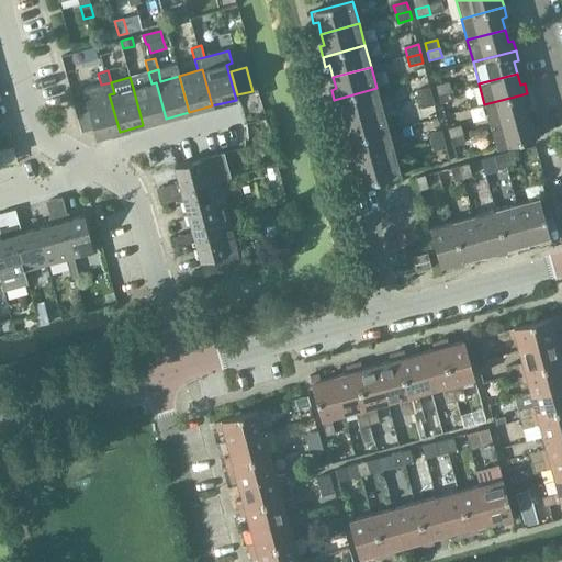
[(82,90),(86,101),(88,109),(92,126),(93,130),(96,137),(120,132),(109,94),(114,93),(111,82),(101,85),(82,90)]
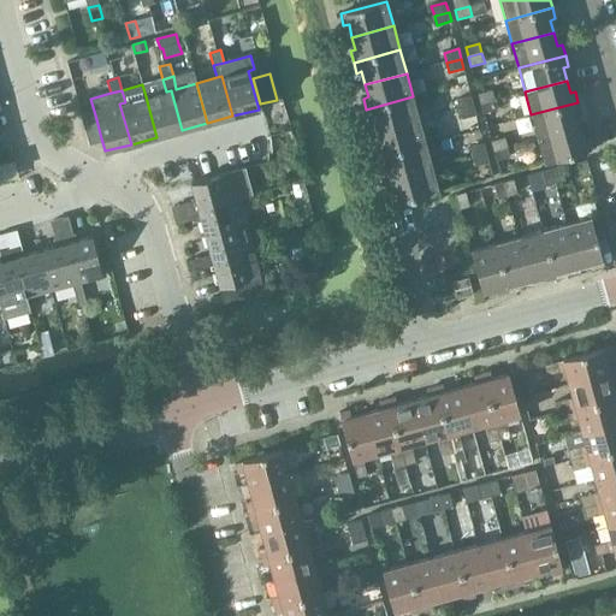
[(166,92),(146,96),(157,137),(182,130),(171,90),(166,92)]
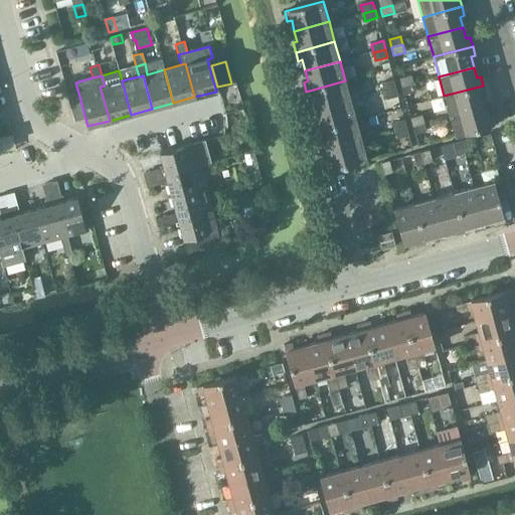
[(402,88),(413,84),(411,76),(400,79),(402,88)]
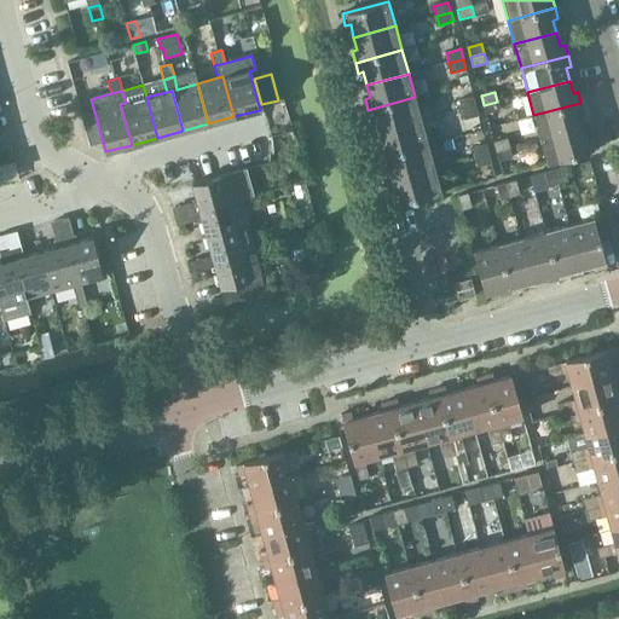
[(376,120),(380,132),(421,121),(415,97),(368,110),(371,121),(376,120)]
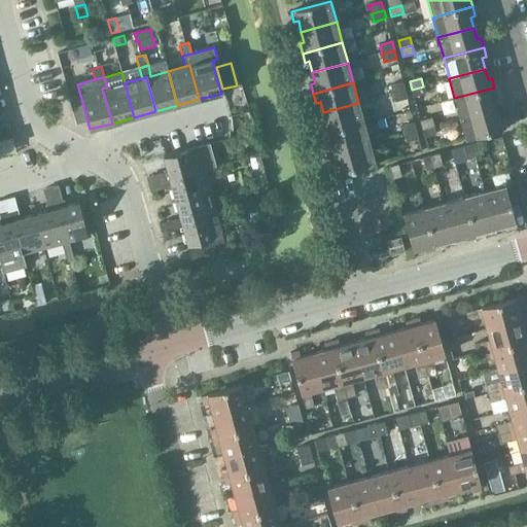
[(393,95),(406,91),(403,83),(391,86),(393,95)]
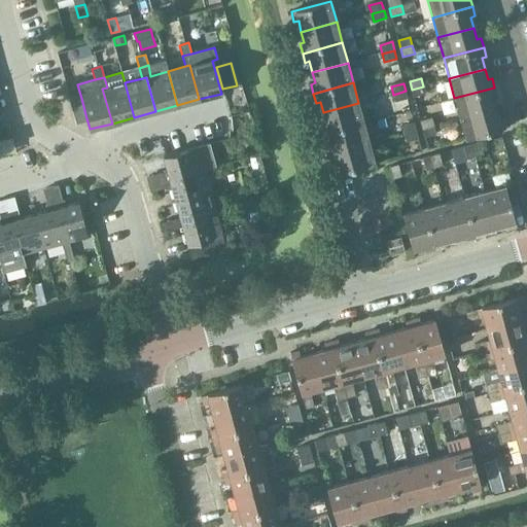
[(423,86),(412,90),(414,98),(425,94),(423,86)]
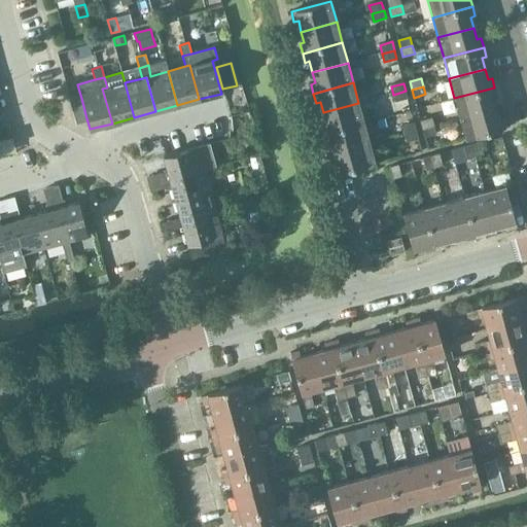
[(454,98),(460,118),(495,109),(493,98),(497,97),(494,88),(454,98)]
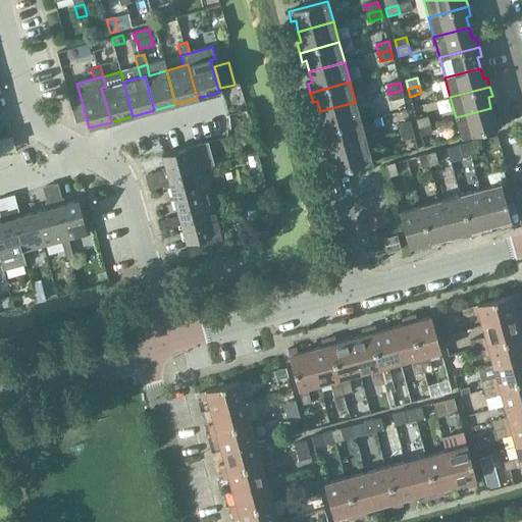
[(402,90),(389,94),(392,102),(404,98),(402,90)]
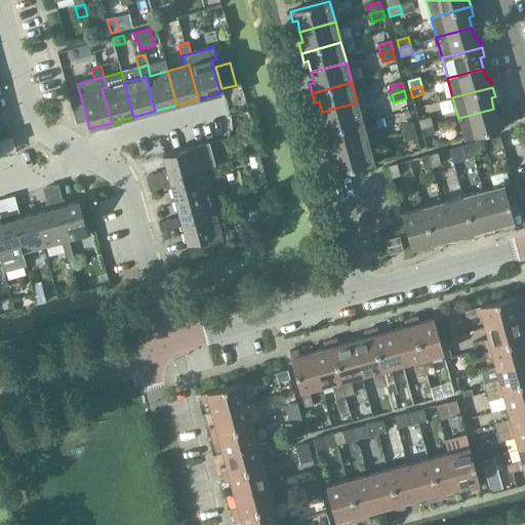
[(82,102),(70,105),(76,123),(87,121),(86,118),(82,102)]
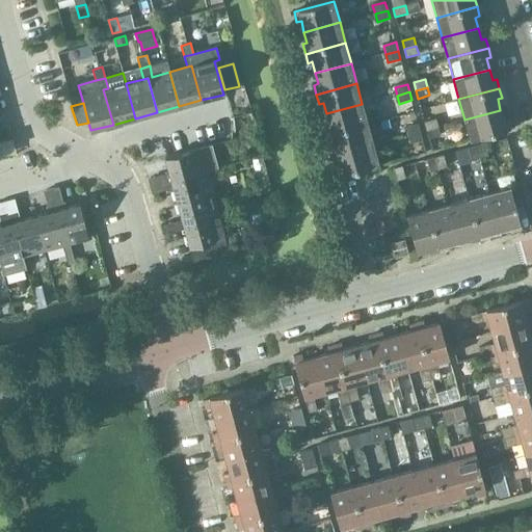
[(327,135),(368,124),(362,104),(326,113),(329,125),(325,126),(327,135)]
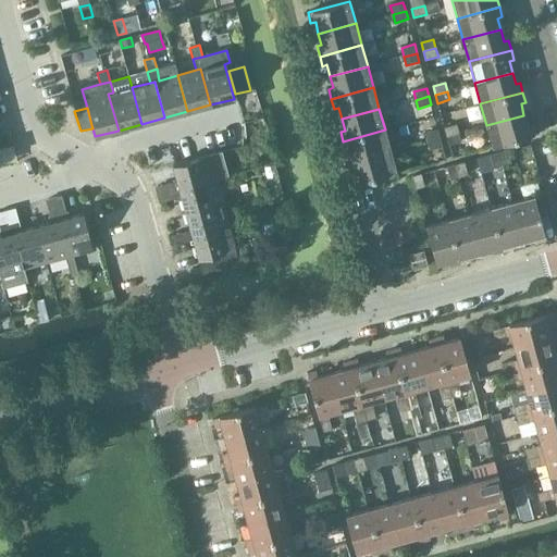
[(523,115),(486,125),(492,148),(534,136),(531,125),(527,126),(523,115)]
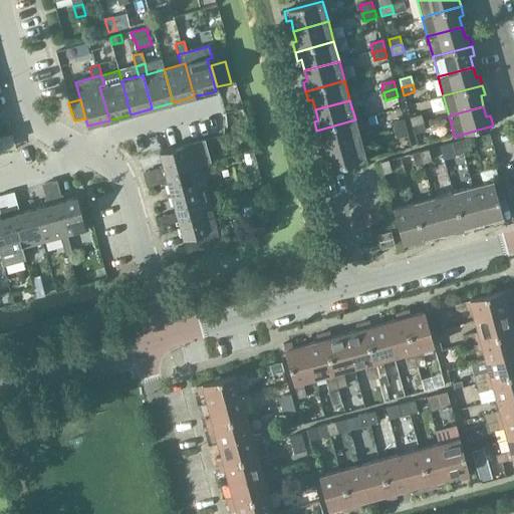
[(412,126),(424,123),(422,115),(410,118),(412,126)]
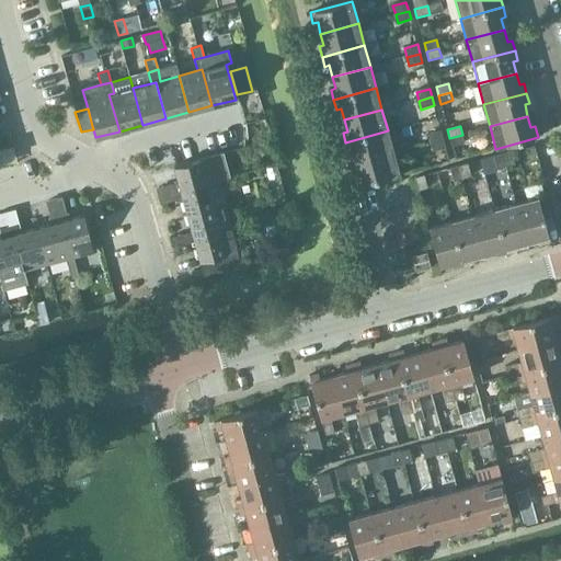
[(388,130),(345,142),(348,152),(353,151),(356,163),(393,152),(388,130)]
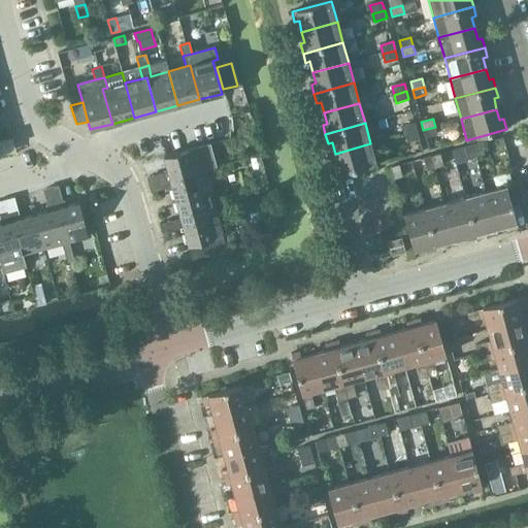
[(405,135),(418,131),(415,123),(402,127),(405,135)]
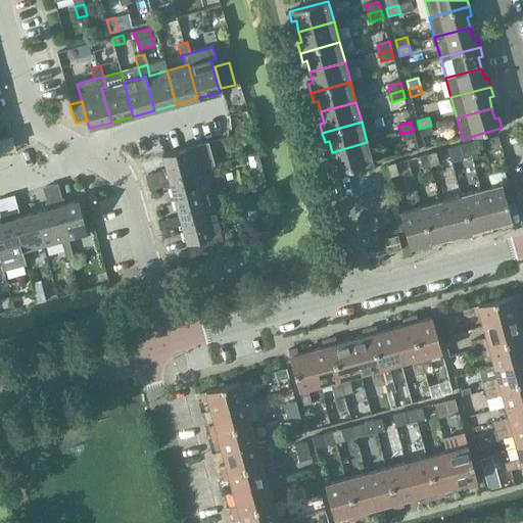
[(0,129),(2,137),(11,134),(13,134),(10,125),(0,128),(0,129)]
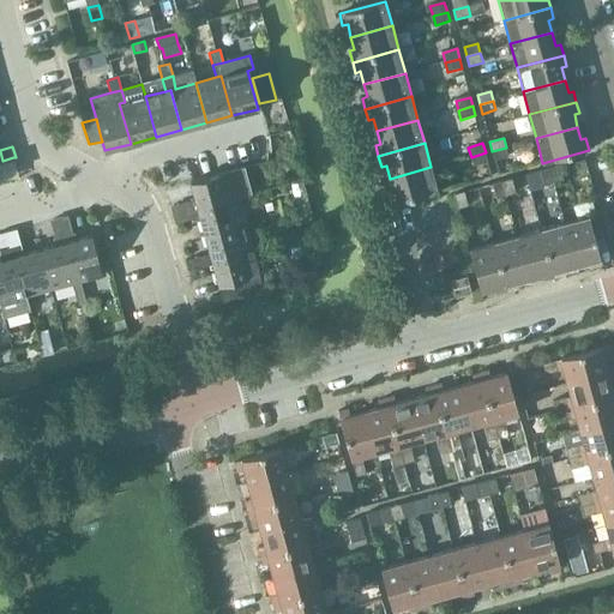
[(506,148),(492,151),(495,161),(509,157),(506,148)]
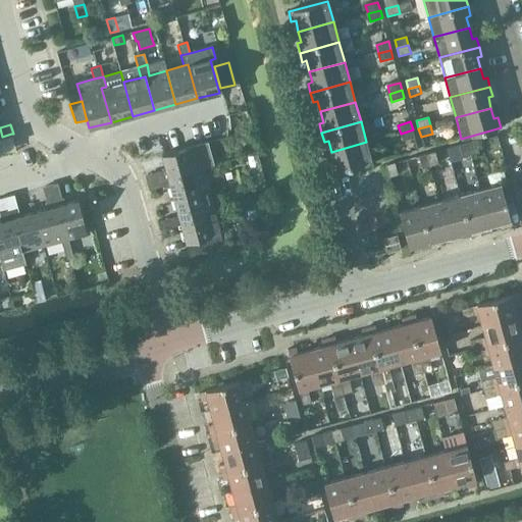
[(413,129),(401,134),(403,142),(415,139),(413,129)]
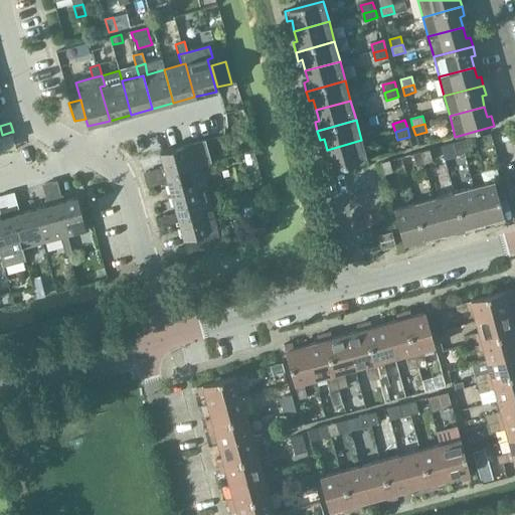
[(461,141),(464,153),(472,151),(469,139),(461,141)]
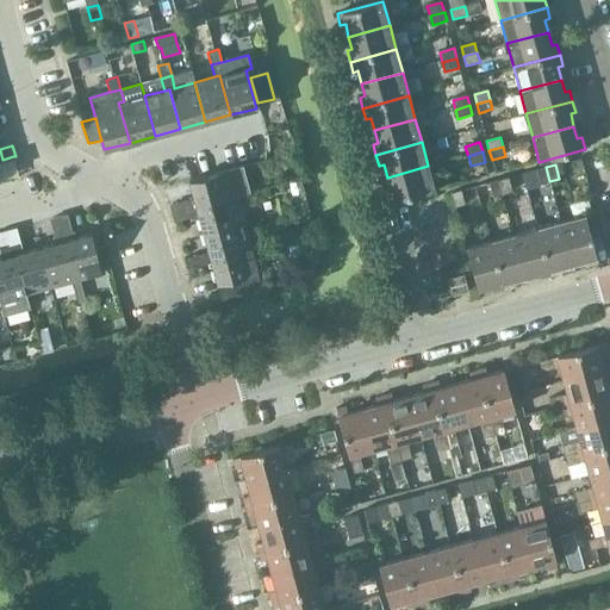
[(428,166),(387,178),(391,190),(385,191),(388,203),(435,191),(428,166)]
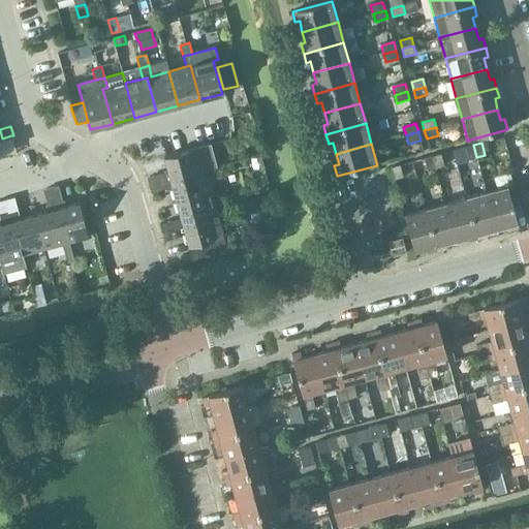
[(158,178),(161,187),(172,184),(170,179),(205,169),(217,166),(211,145),(164,157),(169,175),(158,178)]
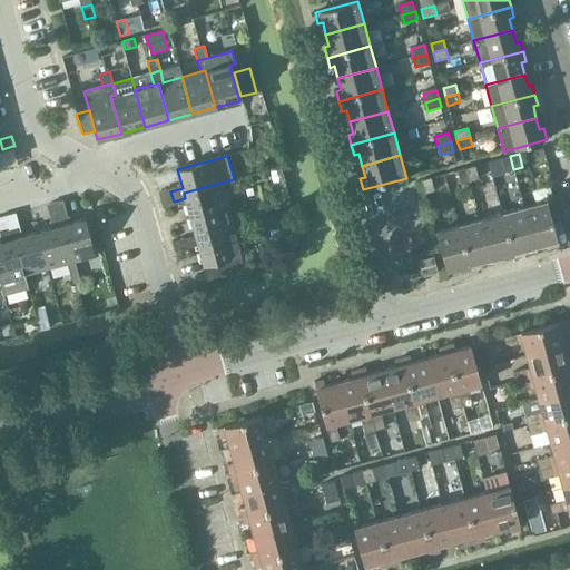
[(513,169),(510,156),(501,158),(504,172),(513,169)]
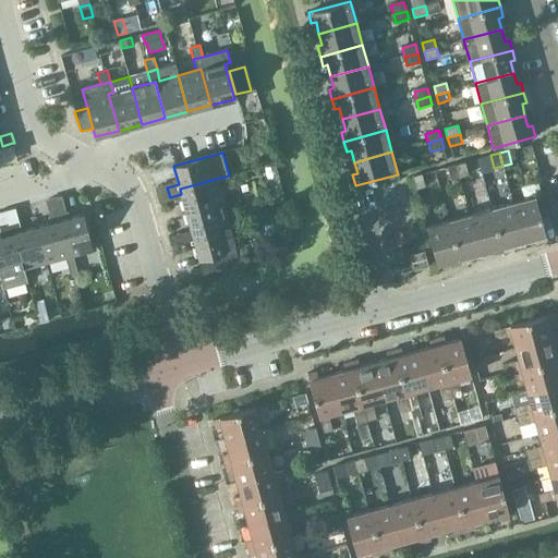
[(457,165),(460,178),(469,176),(465,162),(457,165)]
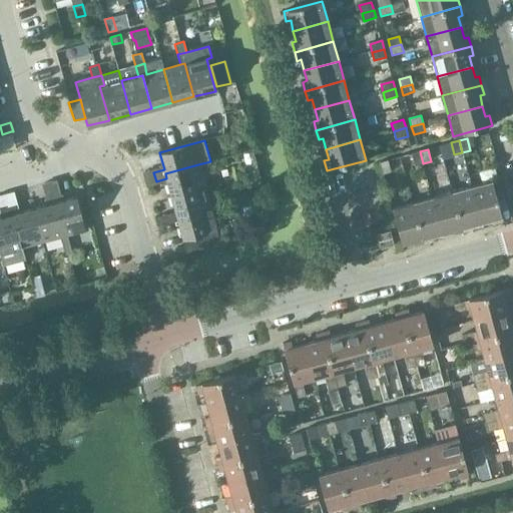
[(423,163),(420,151),(412,153),(415,165),(423,163)]
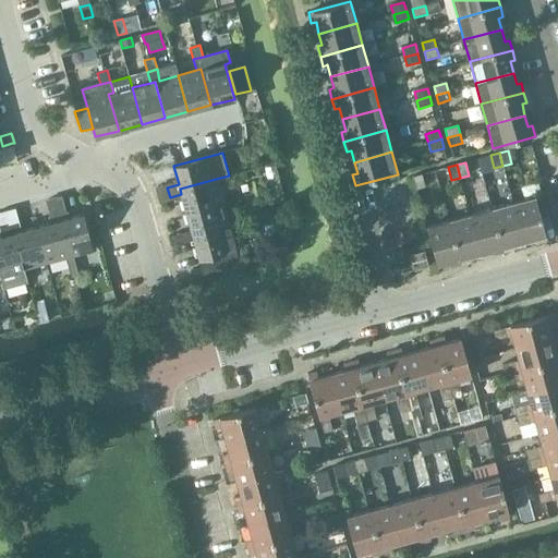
[(275,166),(264,168),(267,179),(278,176),(275,166)]
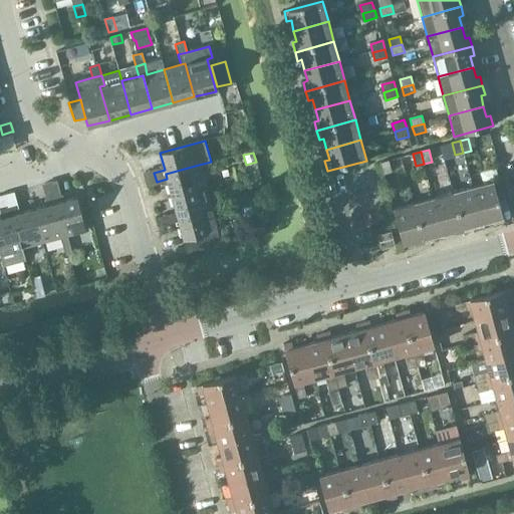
[(413,154),(401,158),(404,169),(416,166),(413,154)]
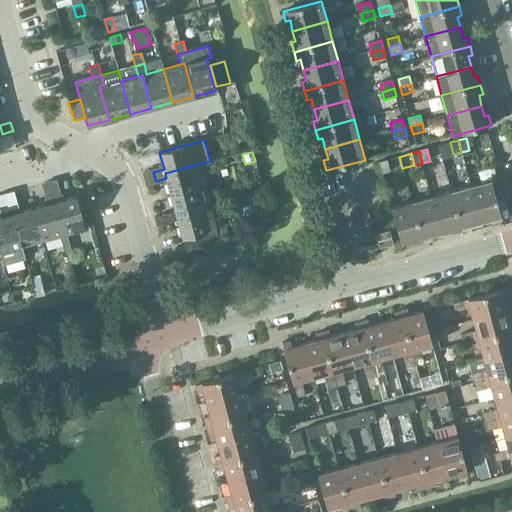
[(387,160),(379,162),(382,174),(390,172),(387,160)]
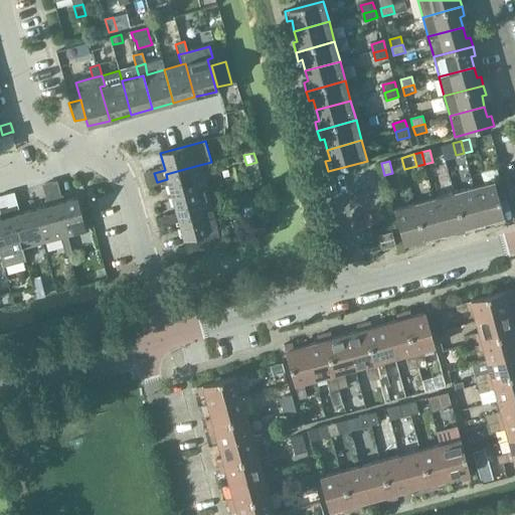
[(199,165),(166,174),(167,179),(172,196),(205,187),(199,165)]
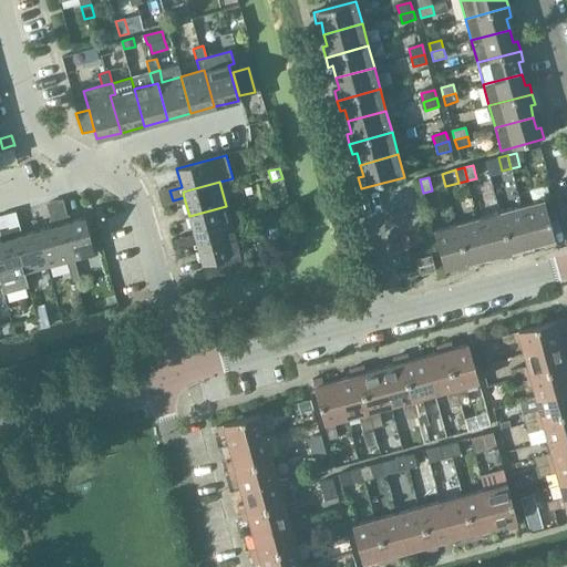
[(173,200),(169,191),(158,194),(161,204),(173,200)]
